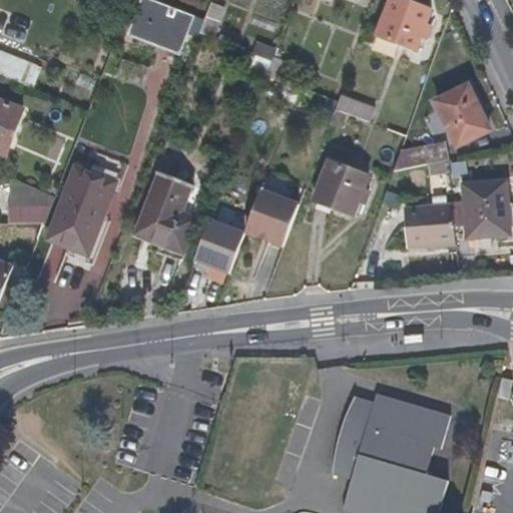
[(170,25),(176,9),(153,0),(129,0),(127,6),(126,9),(137,13),(129,34),(161,47),(170,25)]
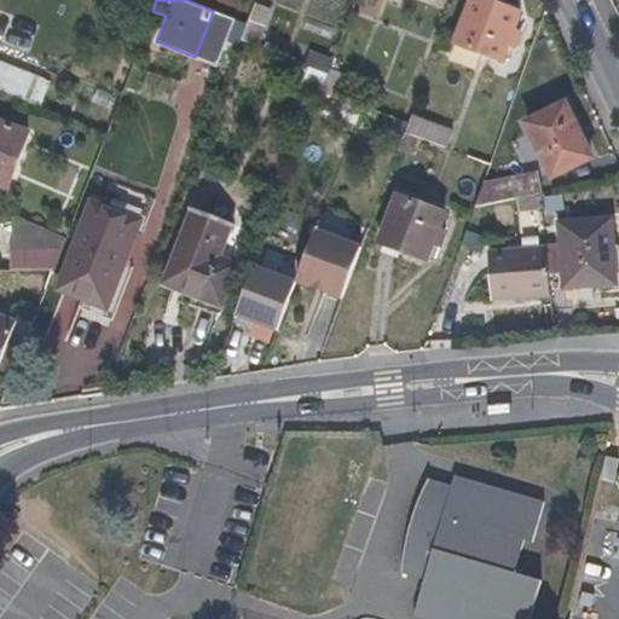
[(513,29),(520,12),(486,0),(470,0),(462,22),(455,42),(501,61),(508,44),(513,29)]
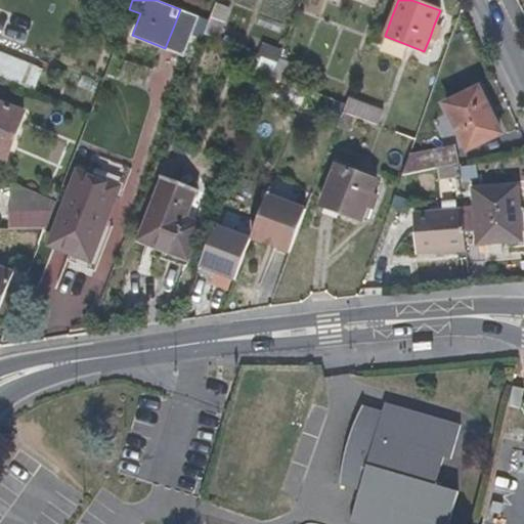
[(225,23),(230,8),(216,2),(210,16),(225,23)]
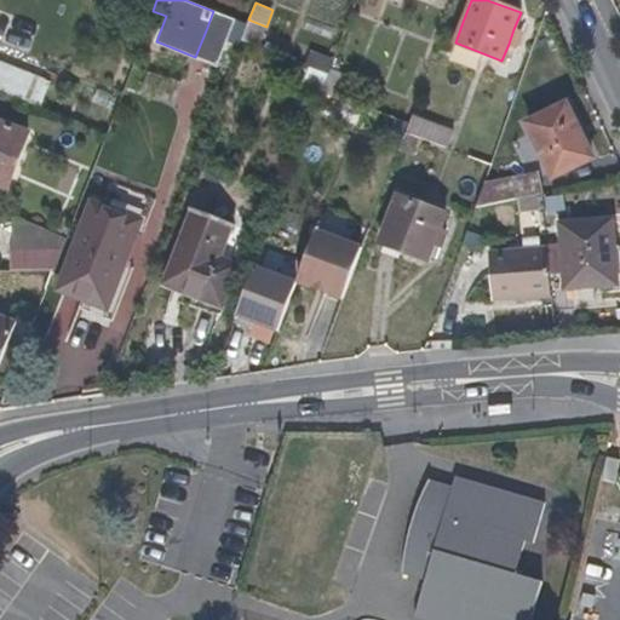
[(219,50),(231,17),(214,11),(213,11),(206,30),(195,57),(196,57),(213,63),(219,50)]
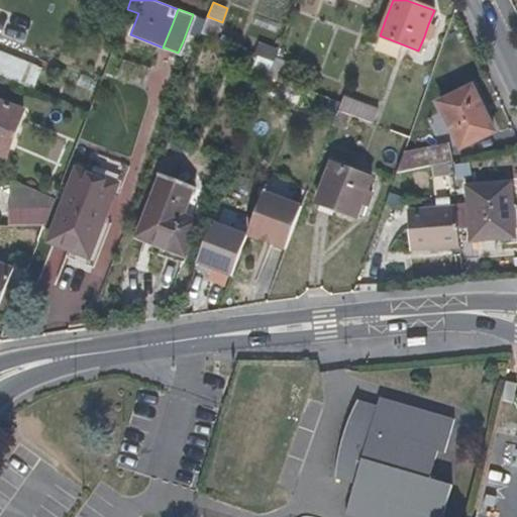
[(216,38),(222,22),(207,16),(206,19),(201,32),(216,38)]
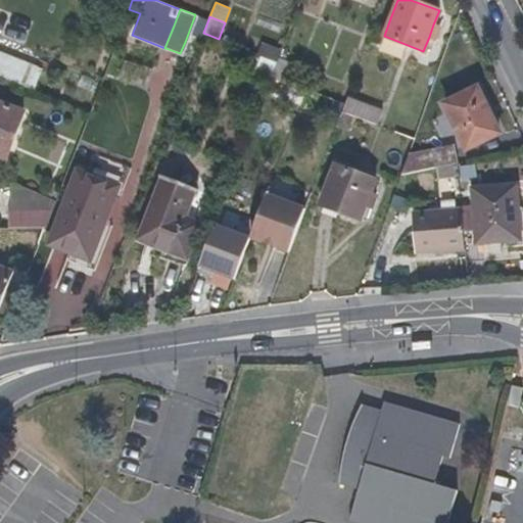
[(434,39),(438,27),(433,25),(429,37),(434,39)]
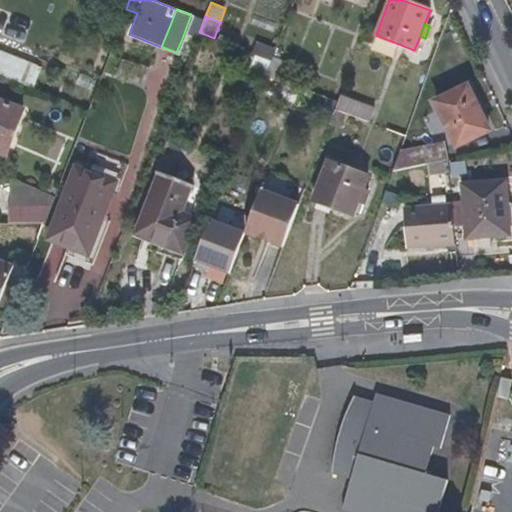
[(275,49),(257,42),(253,54),(254,54),(271,60),(275,49)]
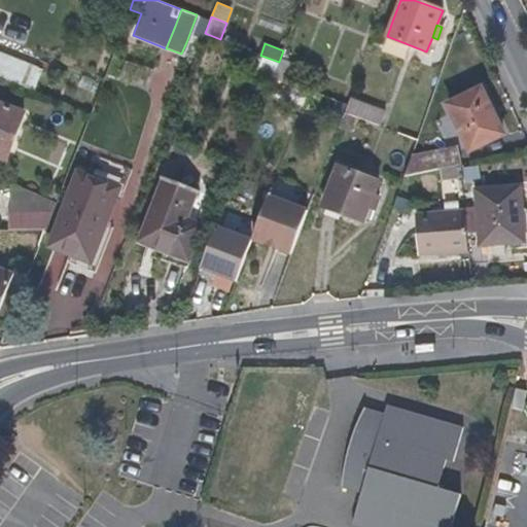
[(49,74),(27,65),(0,55),(0,76),(1,76),(34,91),(42,94),(49,74)]
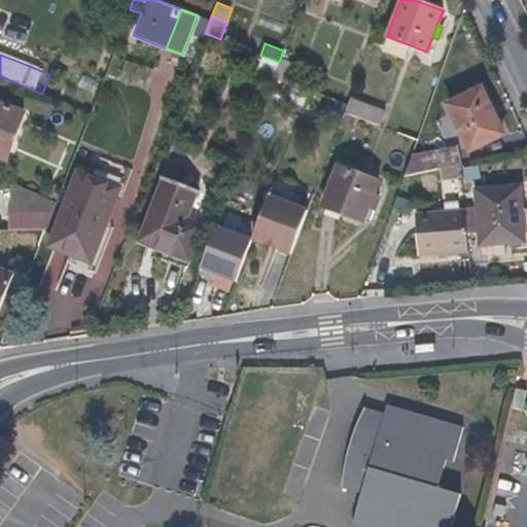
[(273,77),(279,62),(261,56),(255,71),(261,73),(273,78),(273,77)]
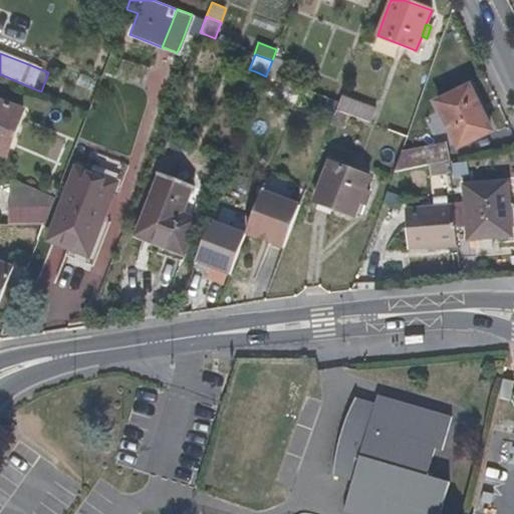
[(289,83),(295,68),(272,60),(266,75),(283,81),(289,83)]
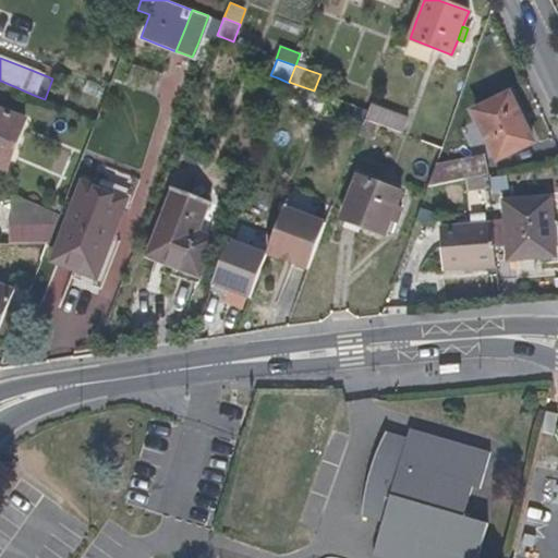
[(534,141),(509,94),(474,110),(486,137),(496,158),(534,141)]
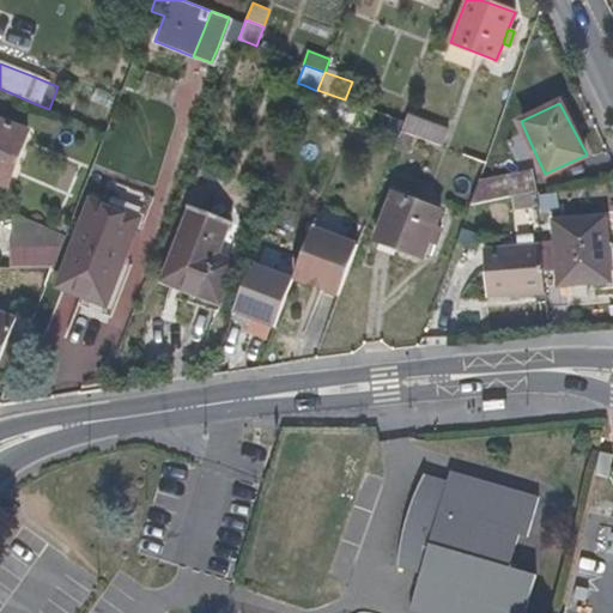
[(448,128),(408,110),(404,121),(401,128),(410,131),(423,137),(441,144),(448,128)]
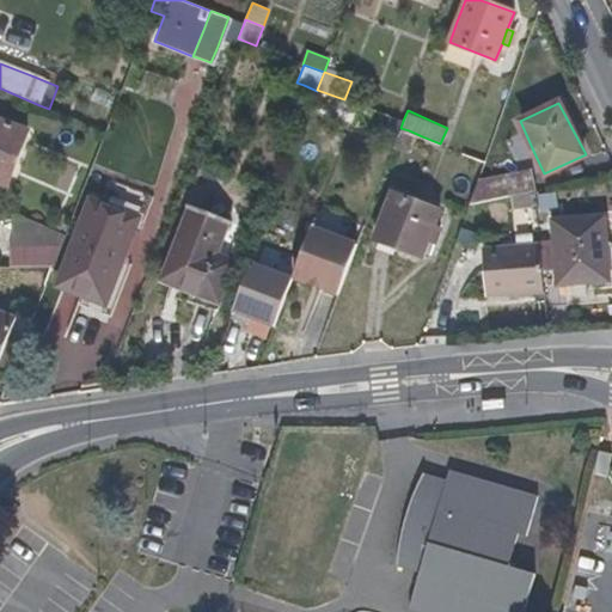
[(0,183),(4,184),(24,132),(0,122),(0,183)]
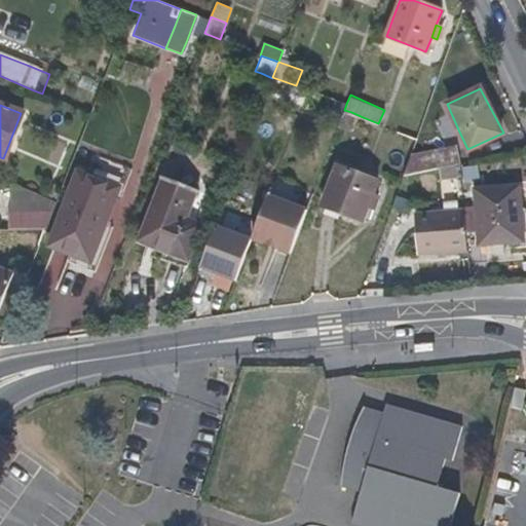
[(460,162),(458,154),(457,150),(409,158),(404,174),(437,166),(460,162)]
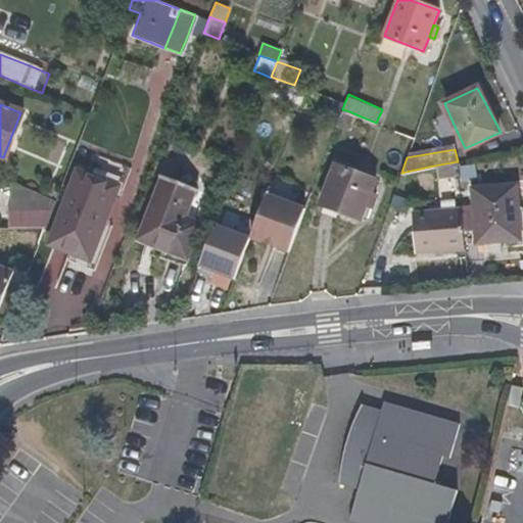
[(370,193),(374,180),(334,165),(320,205),(322,206),(336,210),(360,220),(365,205),(370,193)]
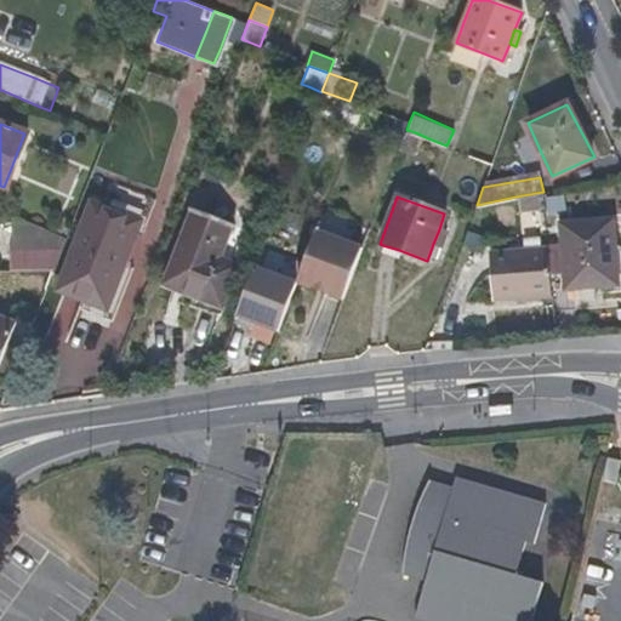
[(123,263),(140,220),(92,201),(74,245),(57,290),(84,300),(87,290),(109,298),(123,263)]
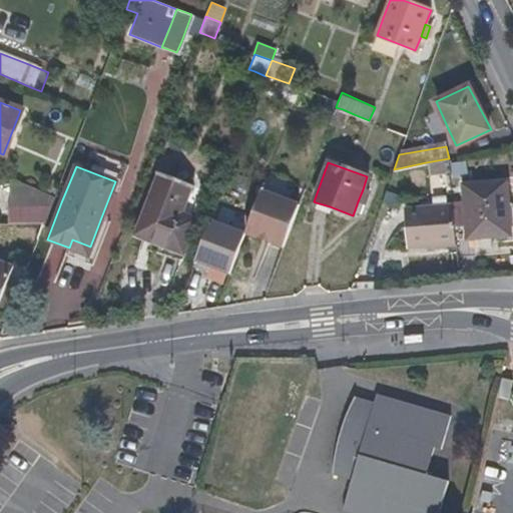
[(198,215),(207,192),(160,173),(148,204),(136,235),(139,237),(142,238),(156,243),(183,253),(188,242),(198,215)]
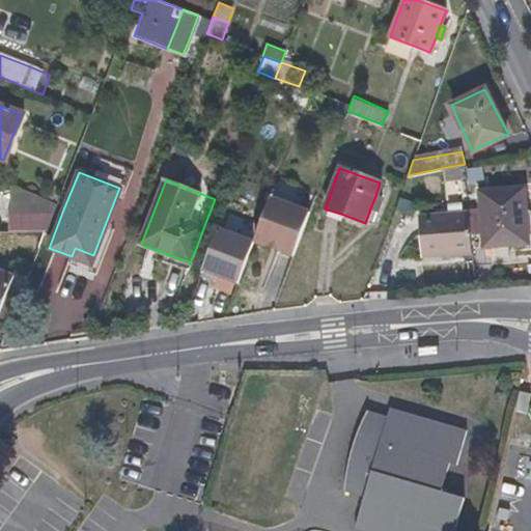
[(525,219),(524,196),(523,188),(500,190),(480,191),(484,246),(496,244),(496,238),(504,236),(504,241),(512,241),(527,240),(526,224),(525,219)]
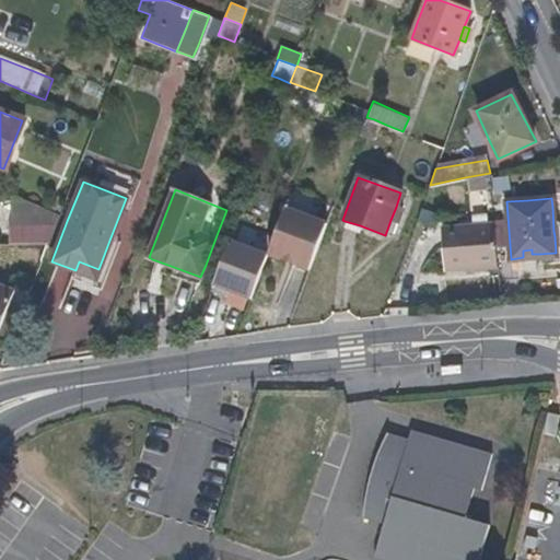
[(397,222),(401,209),(396,207),(391,220),(397,222)]
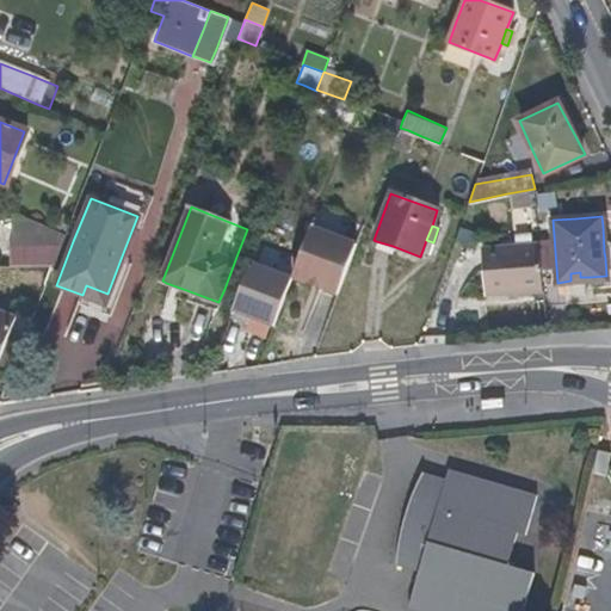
[(340,284),(351,254),(356,244),(326,232),(312,227),(298,260),(292,276),(314,285),(337,294),(340,284)]
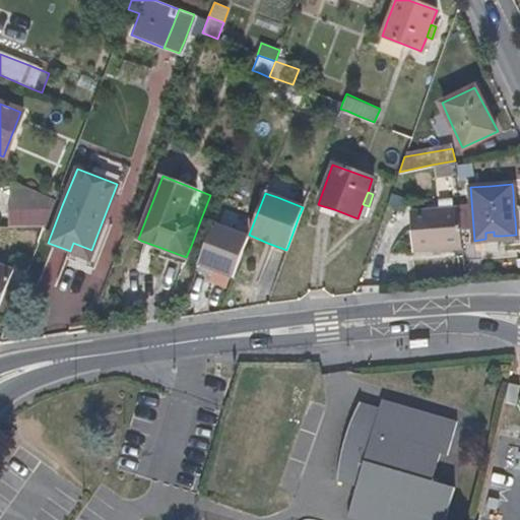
[(332,215),(334,209),(320,205),(319,210),(332,215)]
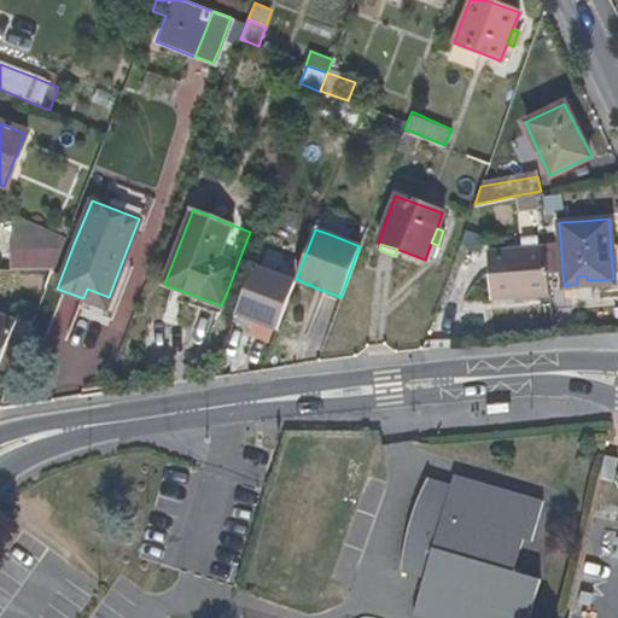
[(548,289),(544,244),(487,248),(491,296),(548,293),(548,289)]
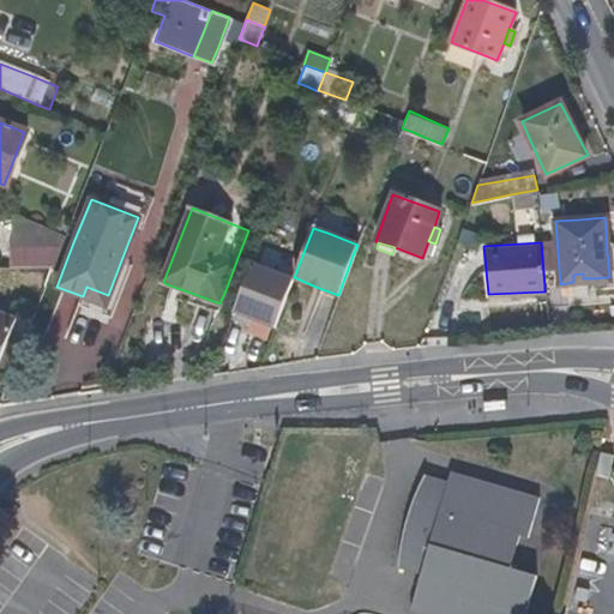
[(43,266),(43,247),(10,247),(10,266),(23,266),(43,266)]
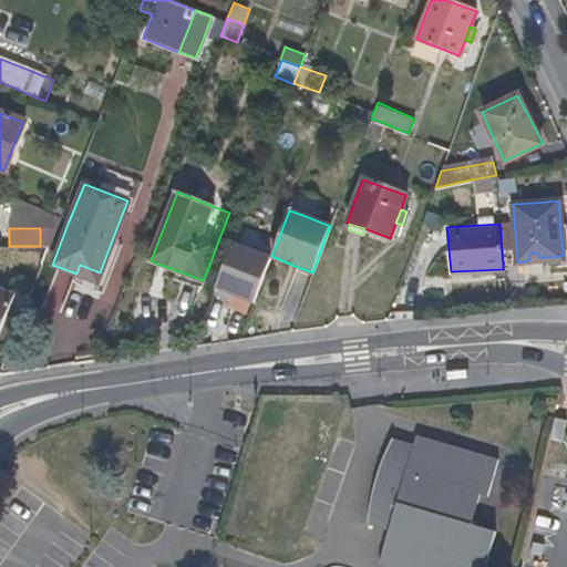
[(266,271),(271,257),(247,248),(233,243),(217,284),(212,297),(228,303),(234,289),(256,298),(266,271)]
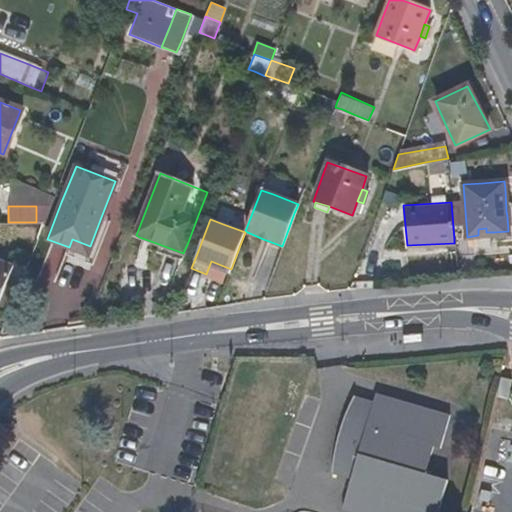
[(183,253),(156,243),(142,238),(140,243),(181,258),(183,253)]
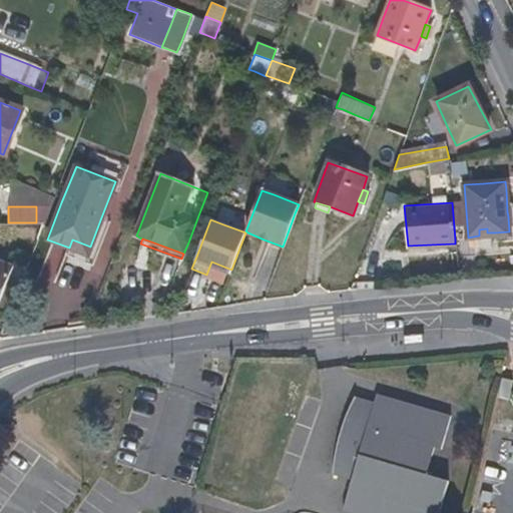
[(11,266),(0,261),(0,293),(2,289),(11,266)]
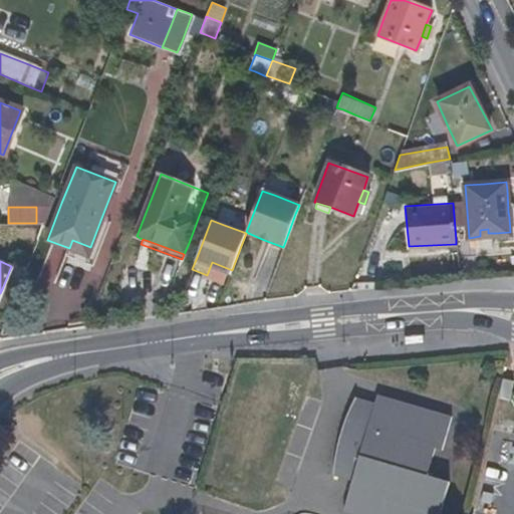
[(508,404),(512,384),(500,381),(496,401),(508,404)]
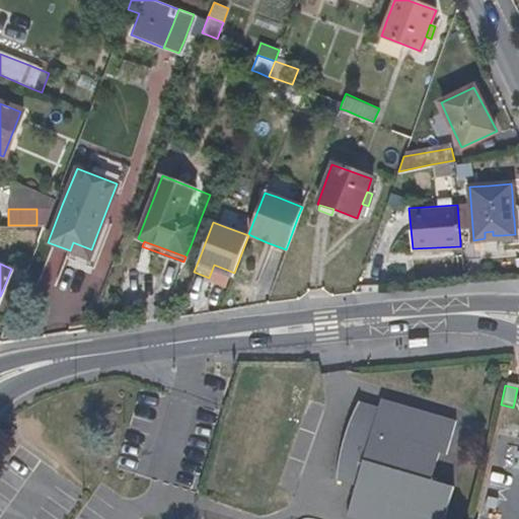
[(429,484),(437,455),(445,457),(454,424),(378,401),(376,411),(375,417),(354,410),(348,424),(341,443),(336,462),(335,476),(355,482),(353,488),(344,518),(442,518),(451,490),(429,484)]
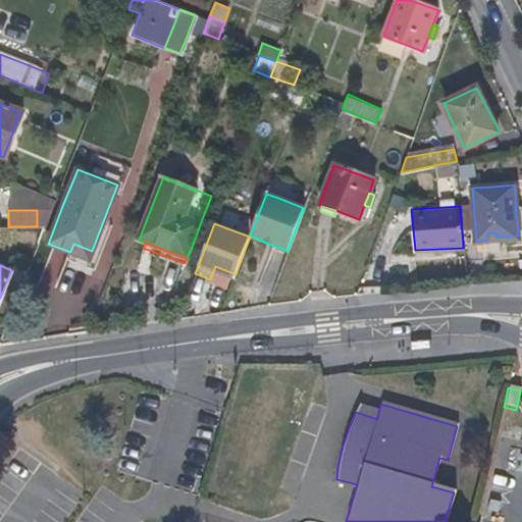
[(377,419),(378,413),(359,406),(356,412),(377,419)]
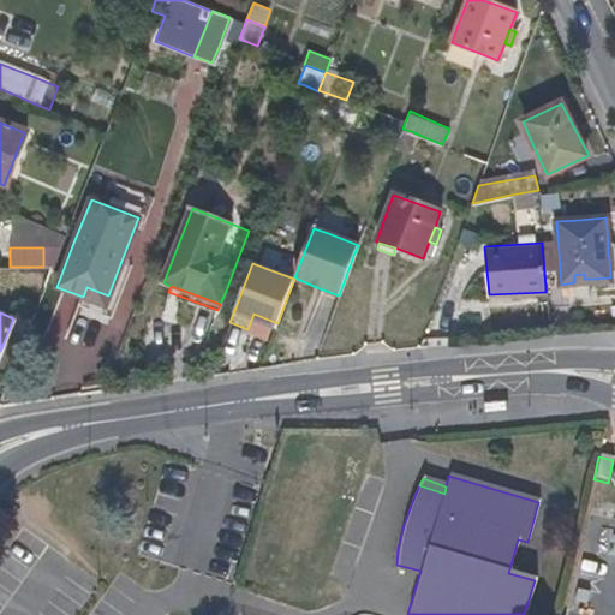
[(418,578),(421,571),(396,565),(395,572),(418,578)]
